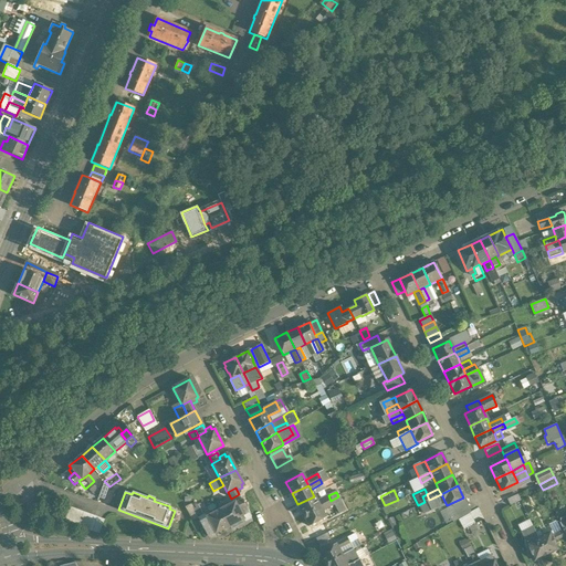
[(429,500),(427,501),(429,506),(431,511),(447,505),(441,494),(429,500)]
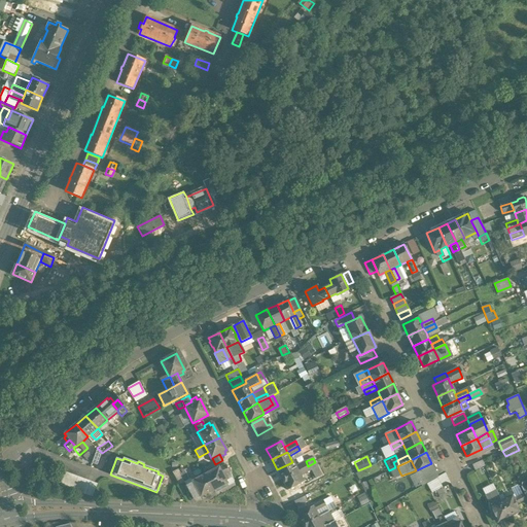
[(306,461),(294,467),(297,471),(308,466),(306,461)]
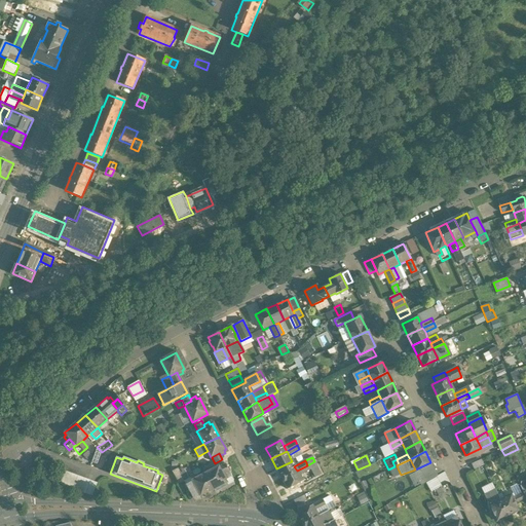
[(481,460),(472,464),(474,470),(483,465),(481,460)]
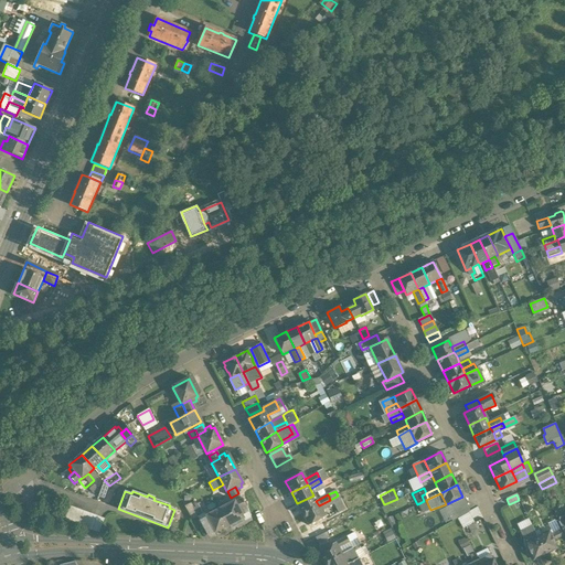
[(313,496),(297,503),(302,514),(319,505),(316,501),(313,496)]
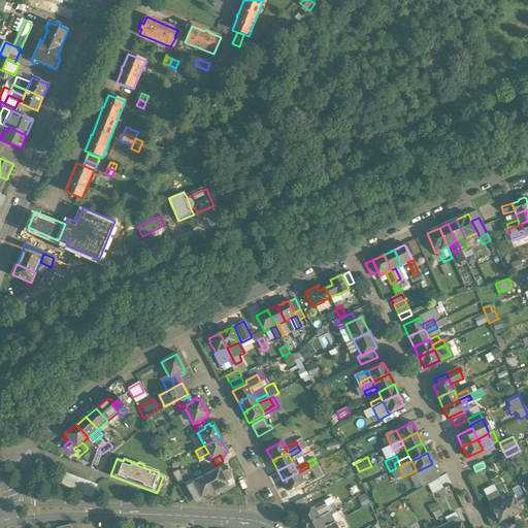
[(225,466),(219,469),(223,476),(225,475),(229,473),(225,466)]
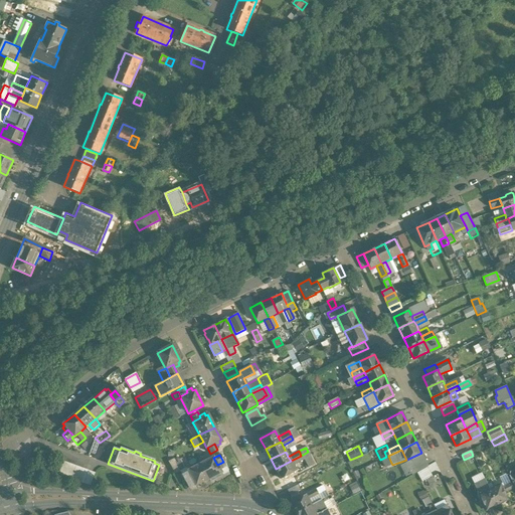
[(422,455),(411,460),(417,473),(426,467),(427,467),(422,455)]
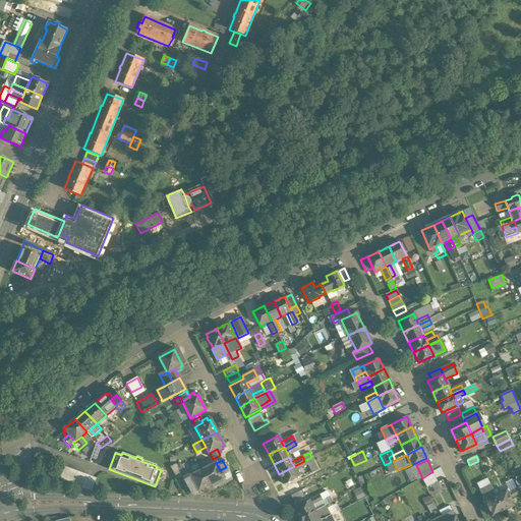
[(304,461),(294,466),(296,471),(307,465),(304,461)]
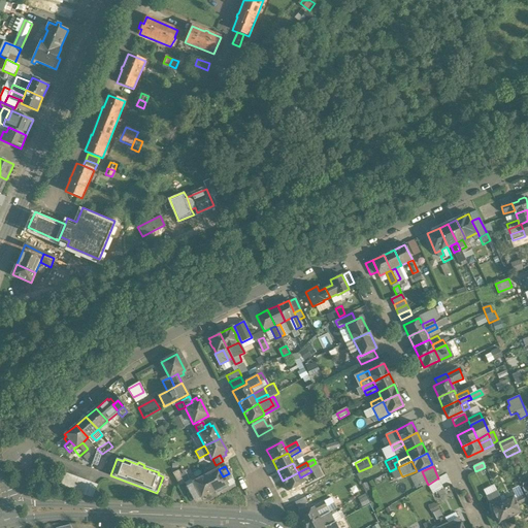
[(219,468),(206,475),(213,491),(227,484),(226,482),(228,481),(225,475),(223,476),(219,469),(219,468)]
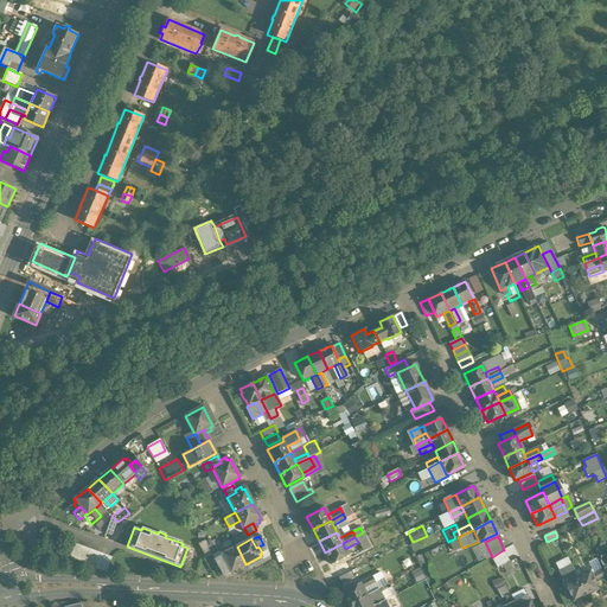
[(365,538),(358,542),(362,551),(370,547),(365,538)]
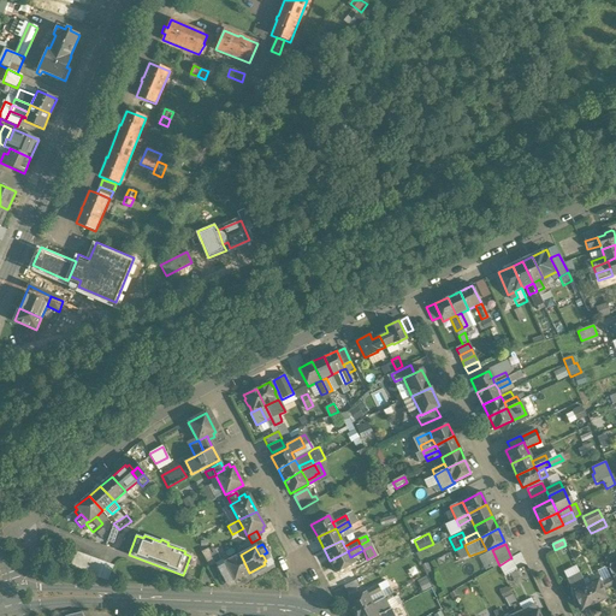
[(208,549),(202,552),(209,567),(215,563),(208,549)]
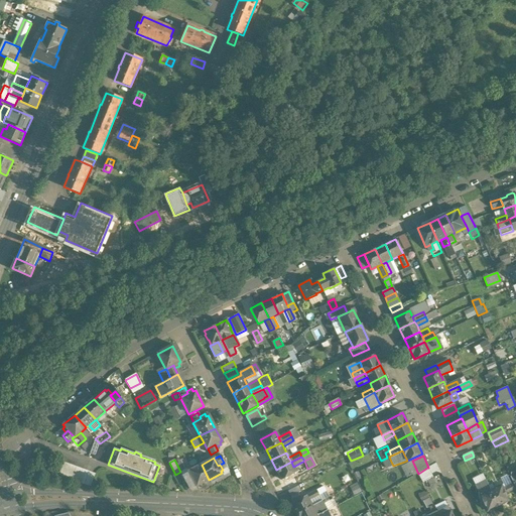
[(412,461),(406,464),(413,477),(417,474),(418,474),(412,461)]
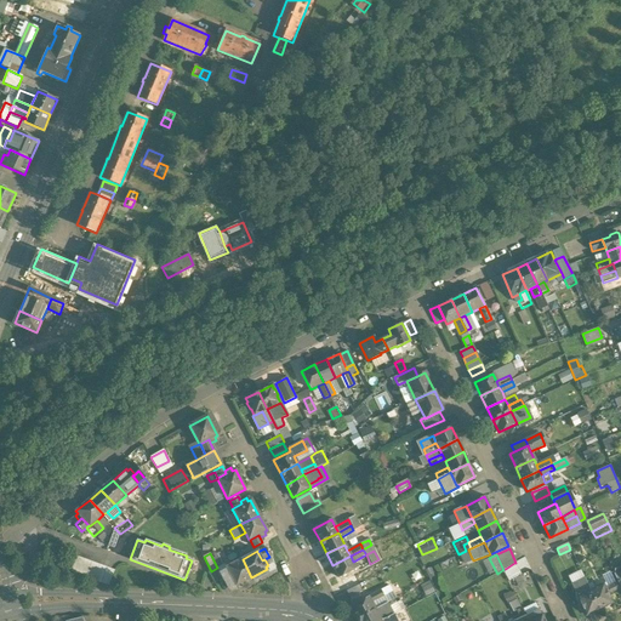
[(351,556),(332,565),(339,577),(357,569),(353,562),(351,556)]
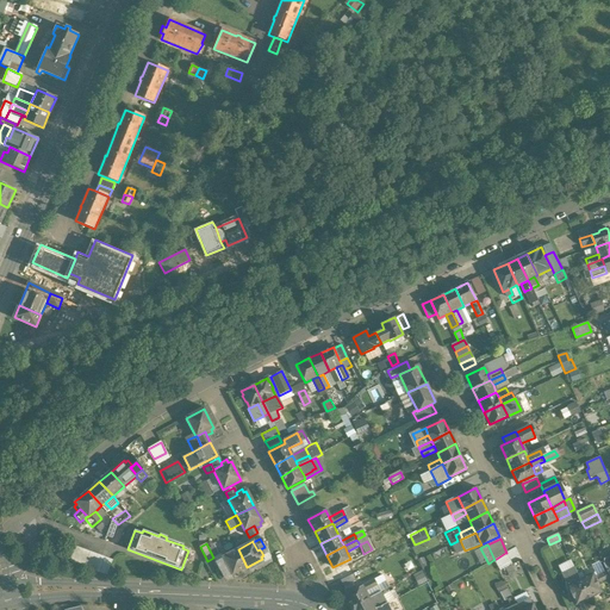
[(69,562),(107,577),(113,561),(75,547),(69,562)]
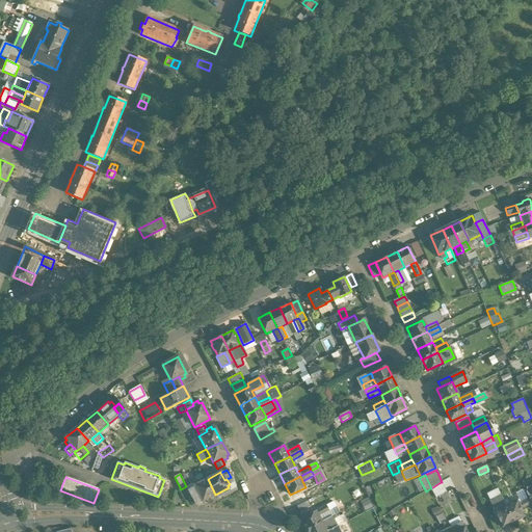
[(208,479),(193,486),(194,487),(197,494),(195,496),(198,501),(201,500),(202,502),(215,495),(208,479)]
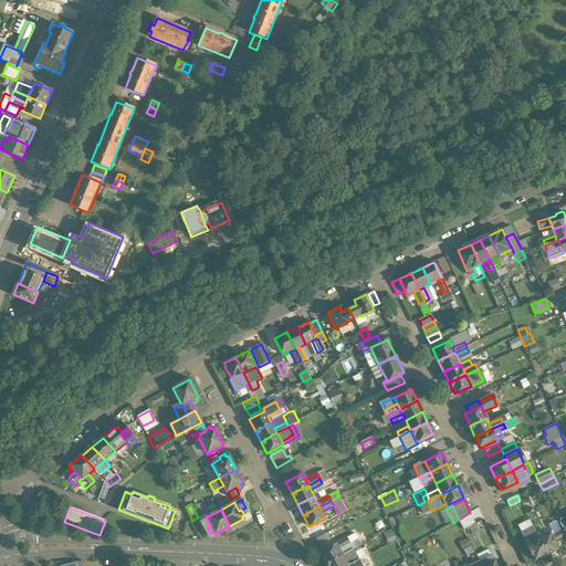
[(459,520),(458,520),(464,534),(477,527),(469,513),(459,520)]
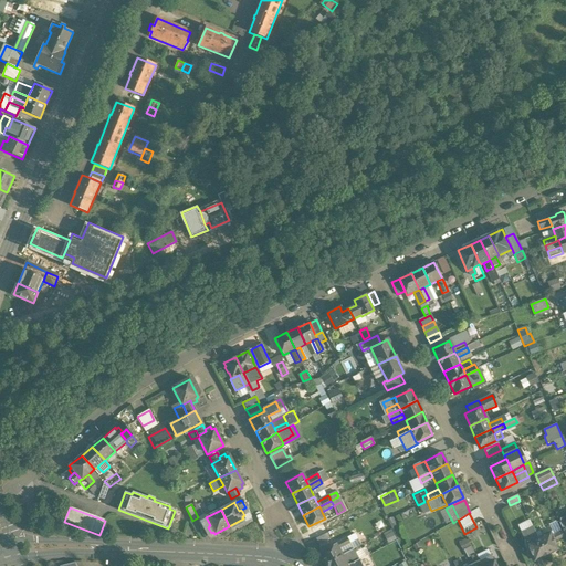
[(207,519),(200,522),(203,530),(208,527),(210,525),(207,519)]
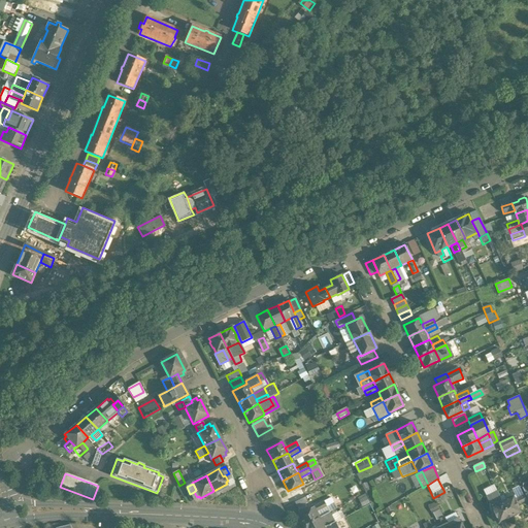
[(301,490),(291,495),(294,502),(305,497),(301,490)]
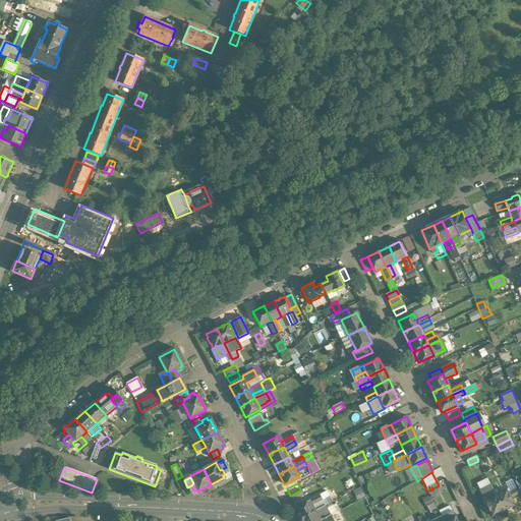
[(194,490),(191,485),(187,487),(191,495),(197,491),(196,489),(194,490)]
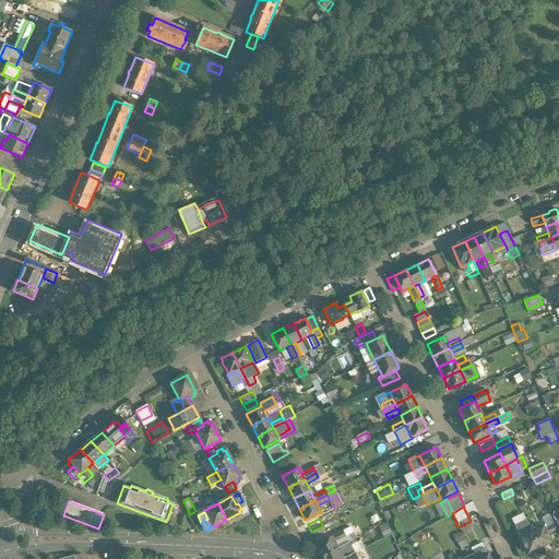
[(515,527),(518,532),(528,526),(527,522),(515,527)]
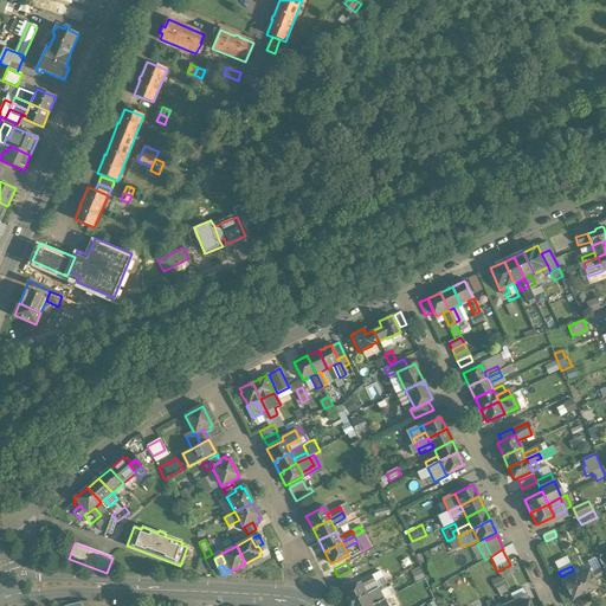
[(600,568),(590,573),(593,580),(603,575),(600,568)]
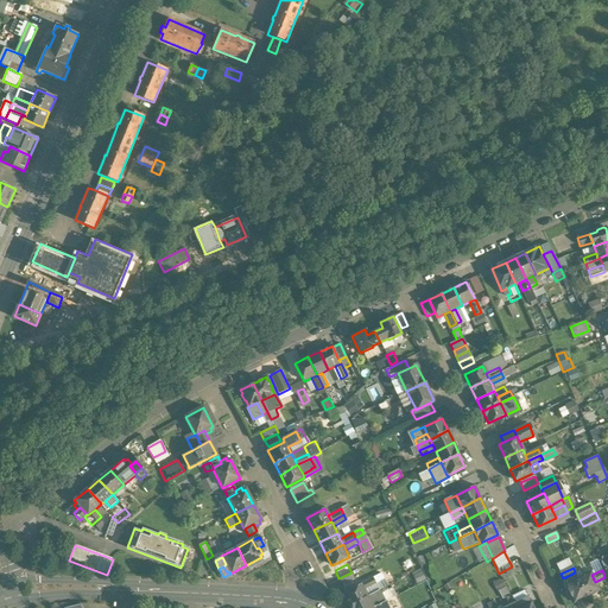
[(352,572),(339,578),(342,586),(355,580),(352,572)]
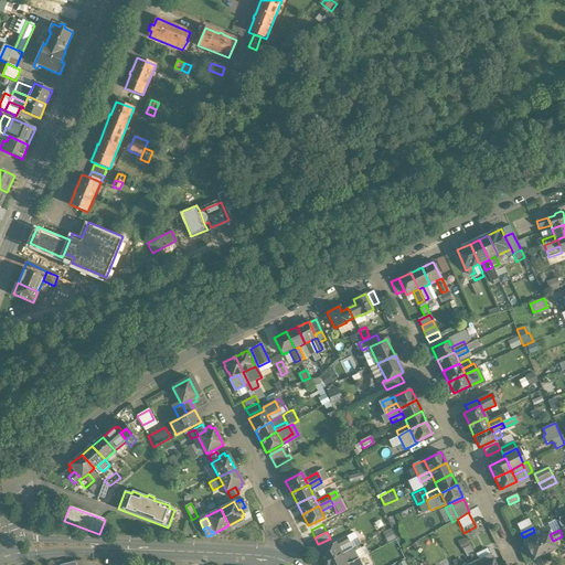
[(534,532),(523,537),(525,543),(537,537),(534,532)]
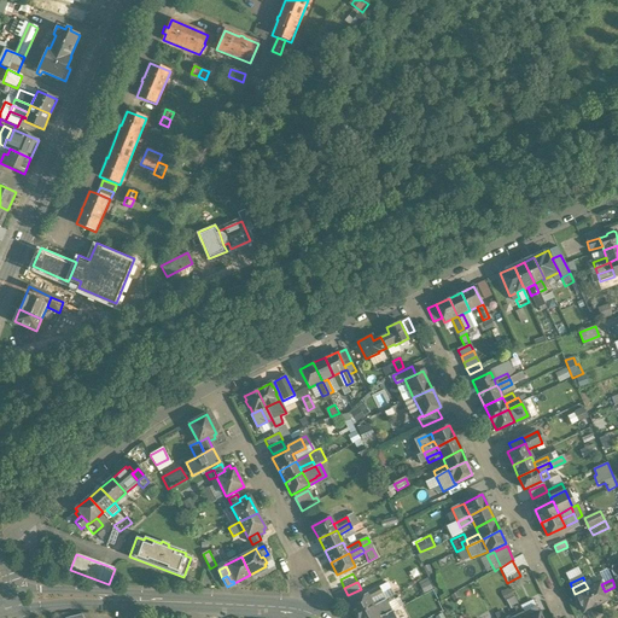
[(600,582),(588,588),(596,606),(608,600),(605,592),(601,584),(600,582)]
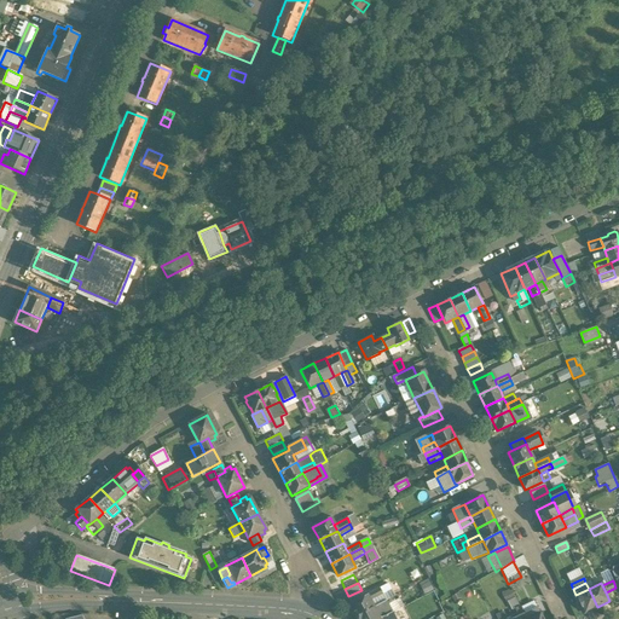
[(380,589),(366,595),(370,601),(383,595),(380,589)]
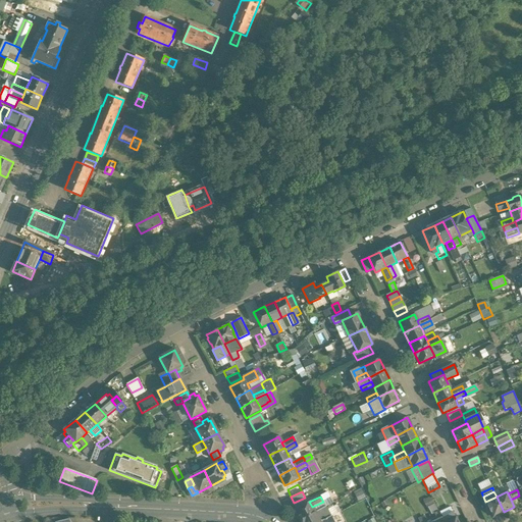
[(497,497),(485,502),(492,517),(504,512),(497,497)]
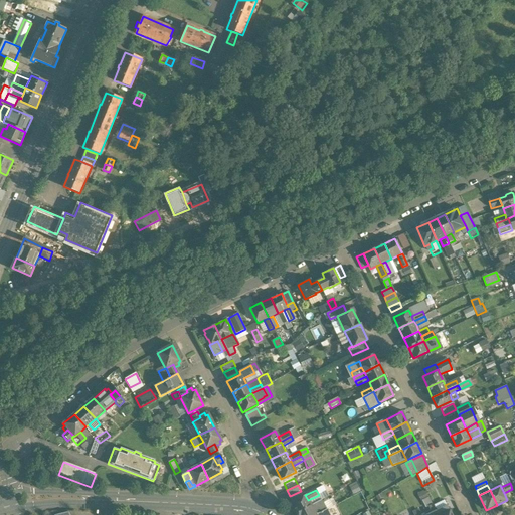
[(424,491),(418,494),(424,507),(428,505),(433,512),(436,511),(424,491)]
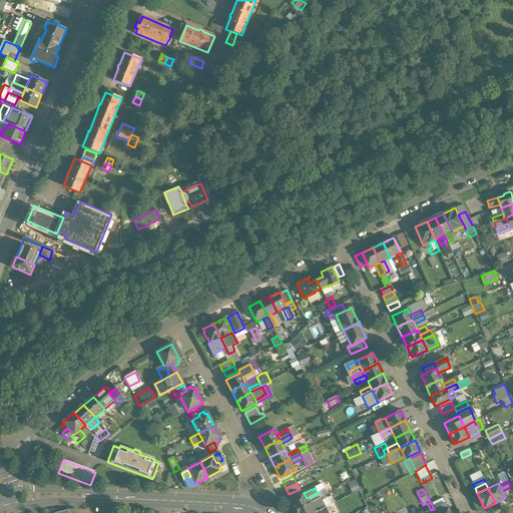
[(304,493),(290,501),(295,511),(310,504),(307,498),(304,493)]
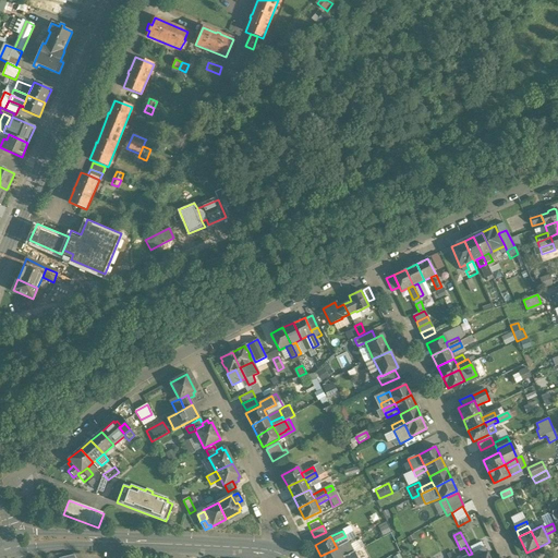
[(348,542),(337,548),(341,557),(342,557),(353,553),(348,542)]
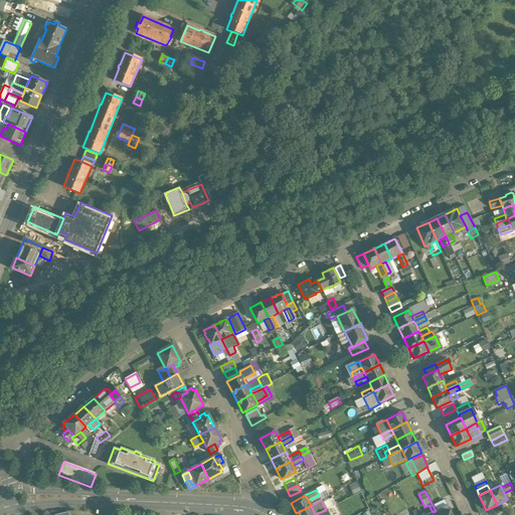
[(447,505),(436,511),(438,514),(439,514),(449,510),(447,505)]
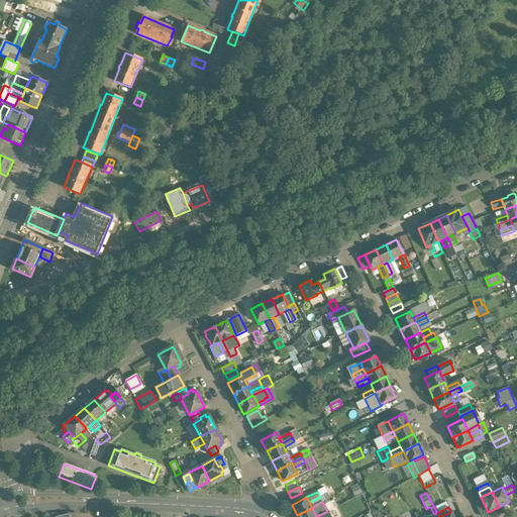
[(316,516),(312,508),(297,515),(297,516),(316,516)]
